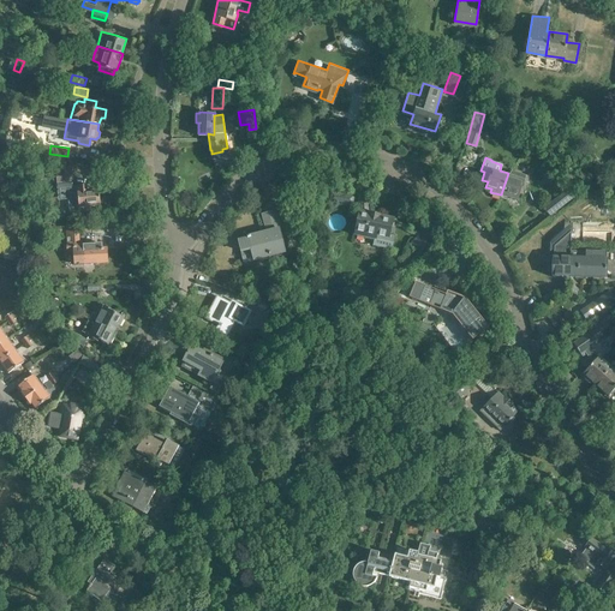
[(58,184),(72,181),(71,166),(55,167),(58,184)]
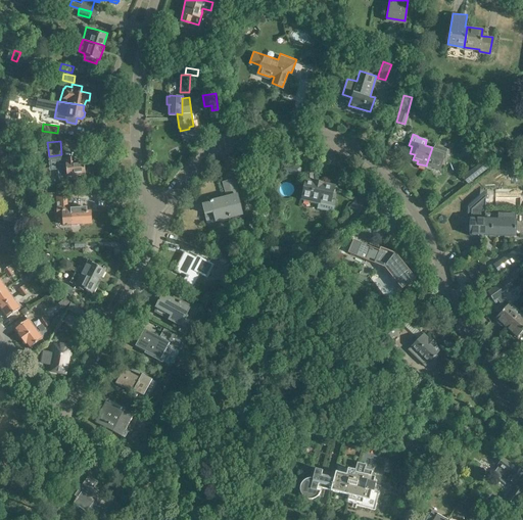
[(43,142),(32,143),(33,151),(44,149),(43,142)]
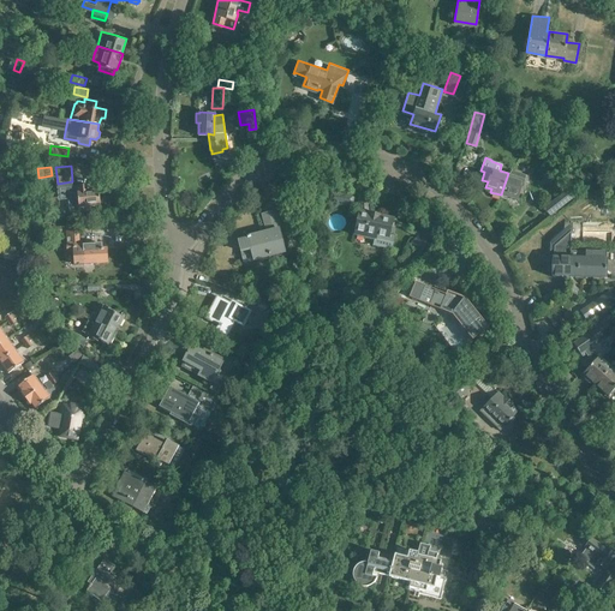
[(508,173),(501,195),(511,198),(512,196),(518,197),(519,192),(523,193),(529,174),(511,168),(508,173)]
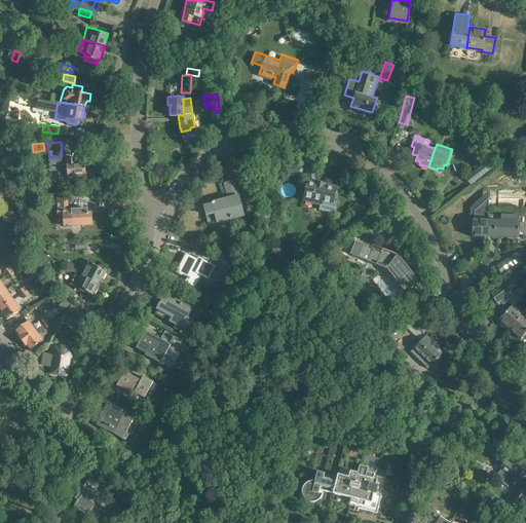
[(77,156),(62,157),(63,167),(67,167),(68,175),(85,174),(84,161),(77,161),(77,156)]
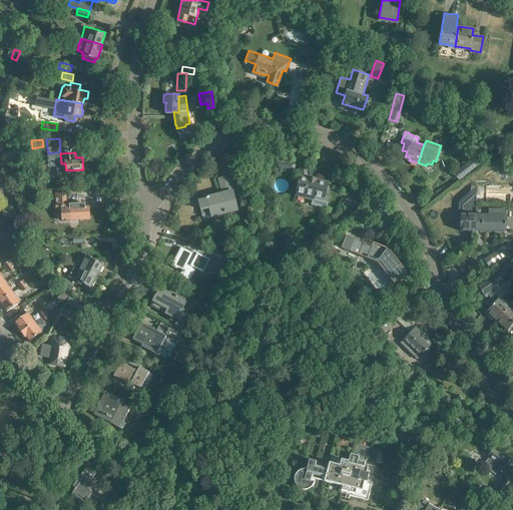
[(454,171),(456,173),(459,178),(480,161),(475,154),(454,171)]
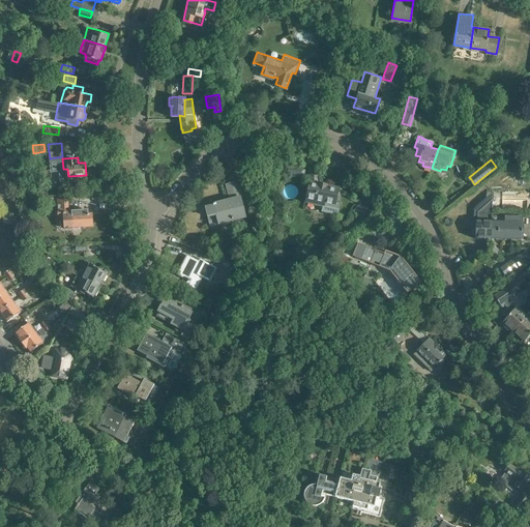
[(317,165),(310,165),(310,181),(304,204),(313,206),(314,202),(323,204),(322,209),(336,212),(340,202),(335,201),(335,199),(336,200),(337,198),(336,197),(339,187),(318,182),(317,165)]
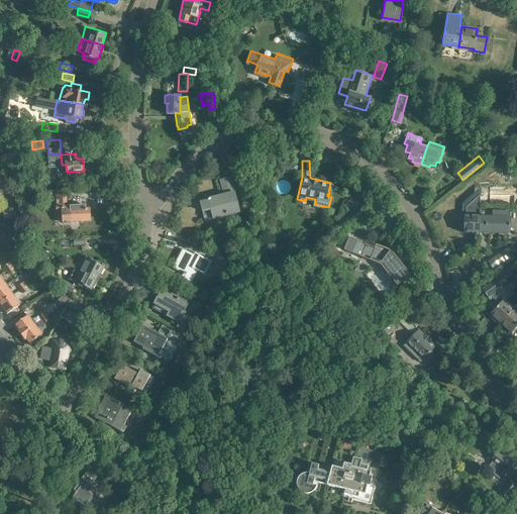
[(5,172),(0,172),(0,180),(9,180),(5,172)]
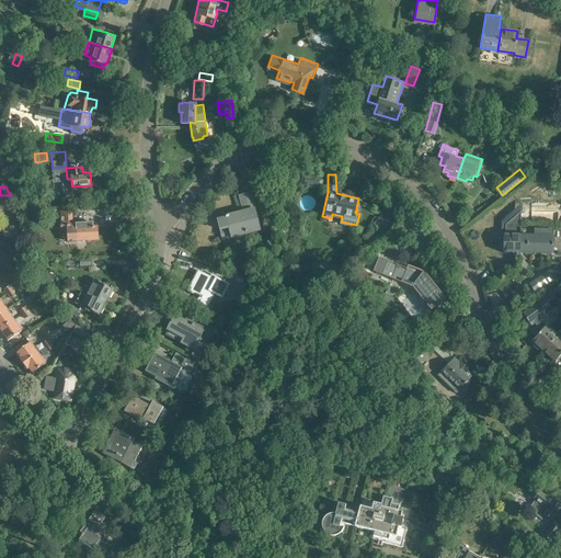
[(518,194),(514,189),(503,196),(508,203),(518,194)]
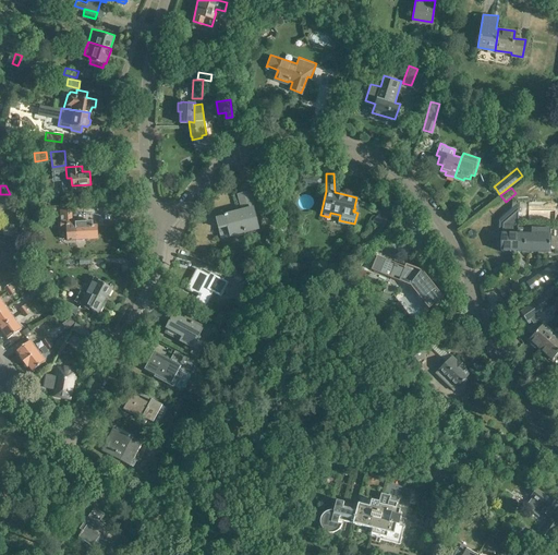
[(242,208),(239,209),(244,230),(258,227),(253,206),(254,206),(250,190),(238,192),(242,208)]
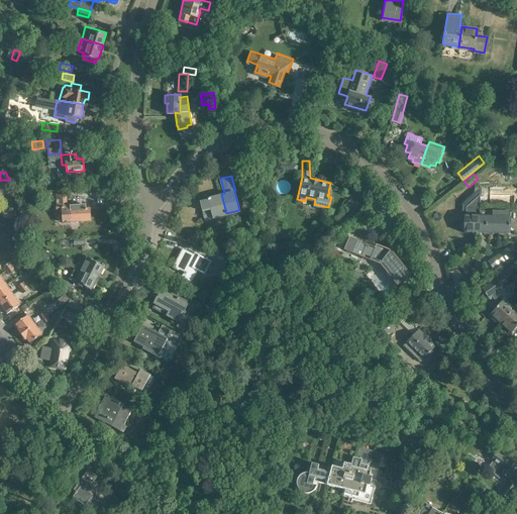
[(30,198),(39,198),(38,189),(30,189),(30,198)]
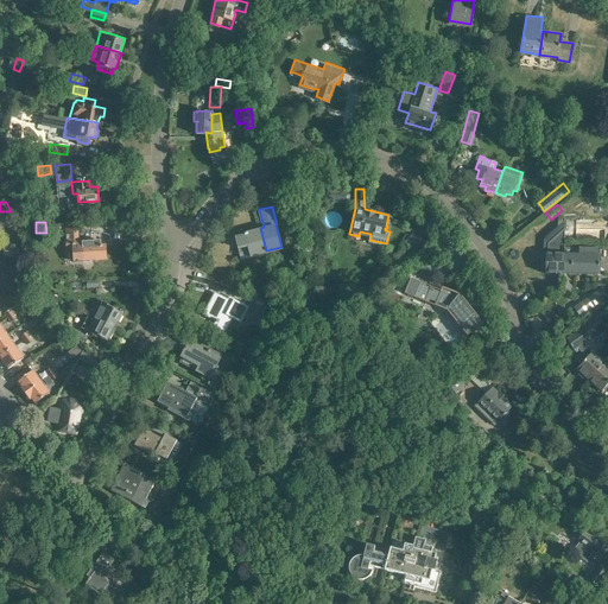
[(73,242),(74,259),(83,258),(92,256),(92,258),(103,256),(103,253),(106,253),(105,247),(102,247),(102,243),(100,243),(100,239),(89,240),(89,236),(78,237),(77,223),(65,224),(67,237),(67,242),(73,241),(73,242)]
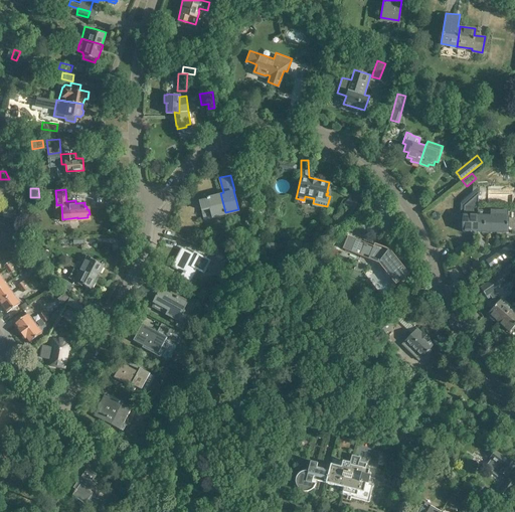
[(479,191),(464,205),(463,231),(477,231),(477,232),(478,232),(478,209),(479,191)]
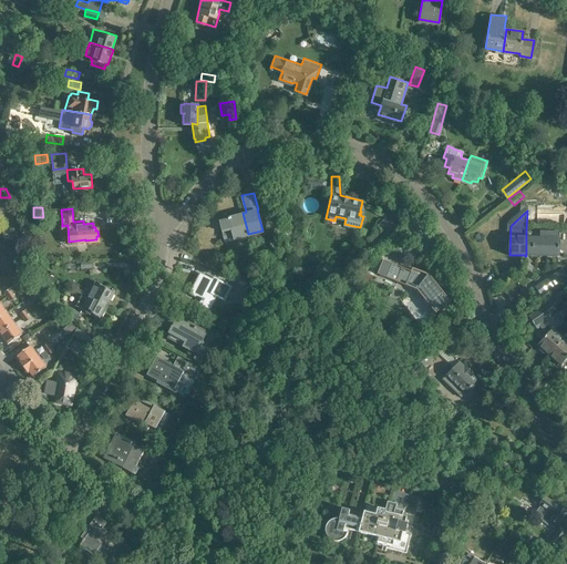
[(243,213),(228,216),(219,218),(225,239),(248,234),(243,213)]
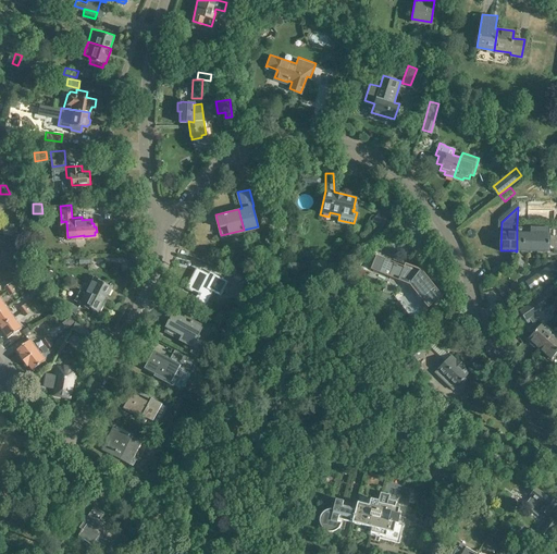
[(379,209),(372,218),(381,223),(386,214),(379,209)]
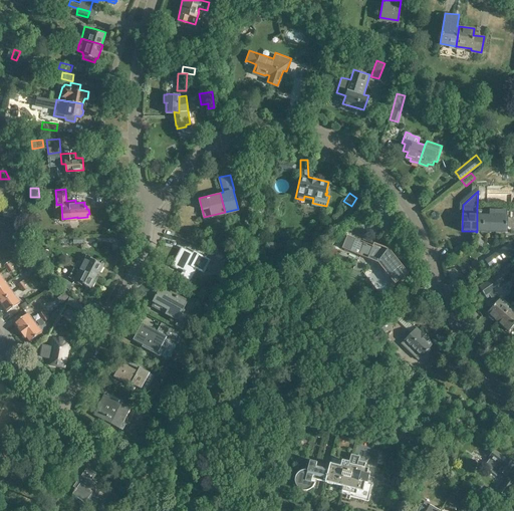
[(353,213),(347,208),(332,224),(338,229),(353,213)]
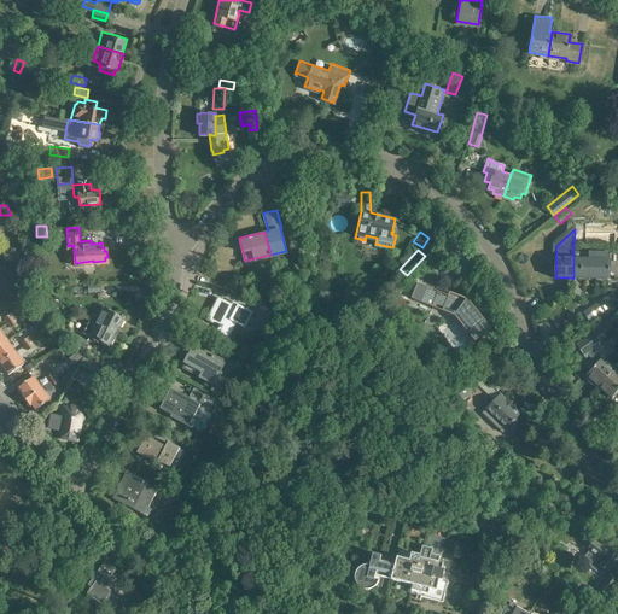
[(608,252),(573,251),(573,279),(608,279),(608,252)]
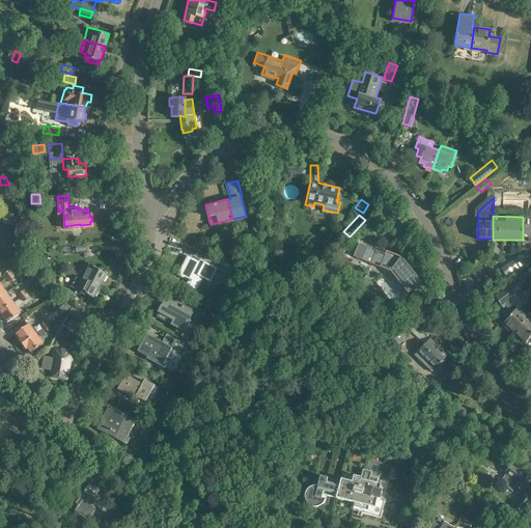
[(359,242),(353,254),(370,261),(376,249),(359,242)]
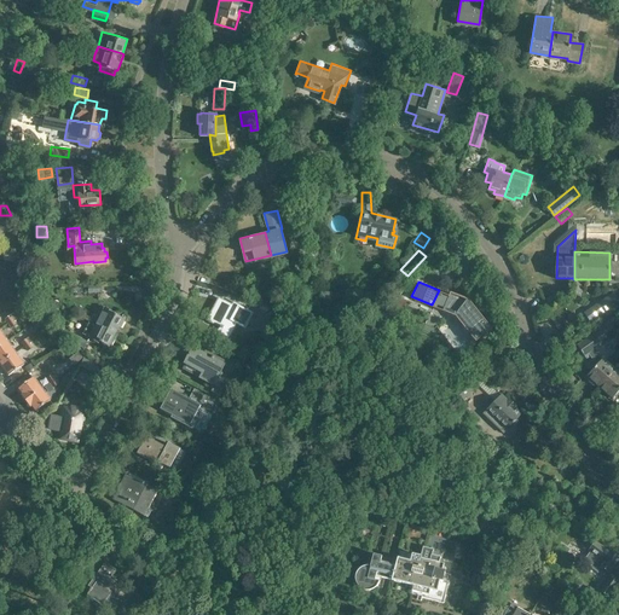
[(239,294),(256,299),(258,291),(242,285),(239,294)]
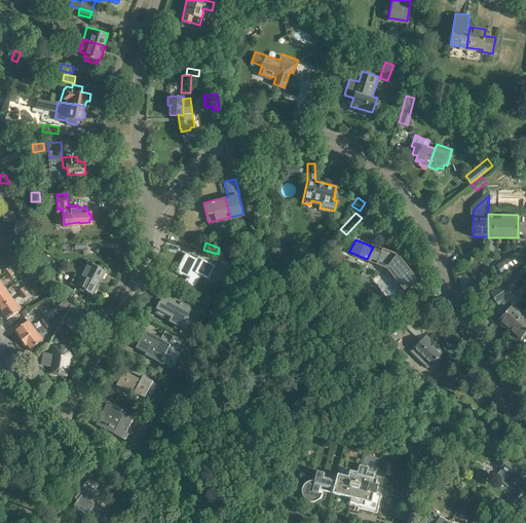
[(525,253),(521,246),(495,263),(501,272),(525,255),(525,253)]
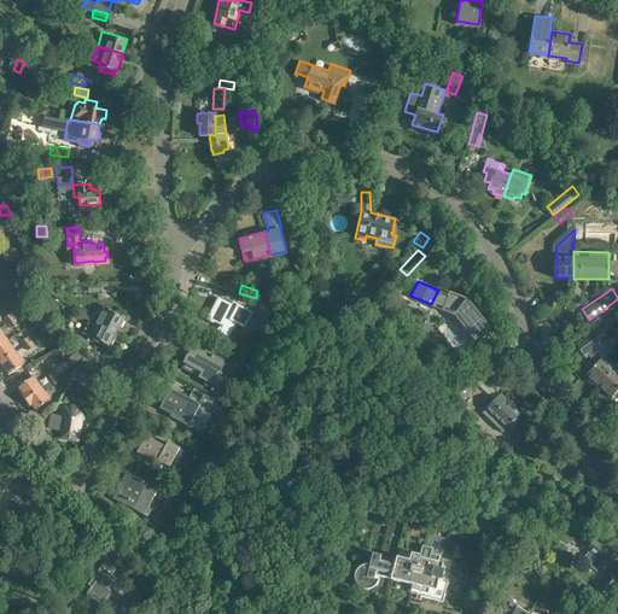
[(443,307),(442,309),(455,315),(474,340),(491,327),(487,322),(467,298),(449,290),(448,293),(447,298),(443,307)]
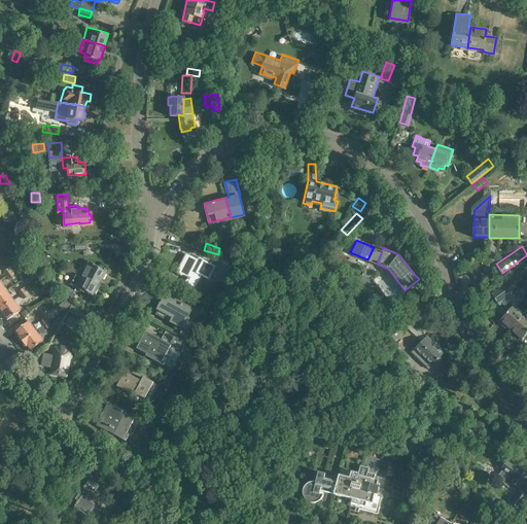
[(199,258),(186,252),(177,271),(187,276),(187,277),(189,278),(189,277),(192,279),(197,271),(208,277),(214,265),(203,258),(203,257),(200,256),(199,258)]
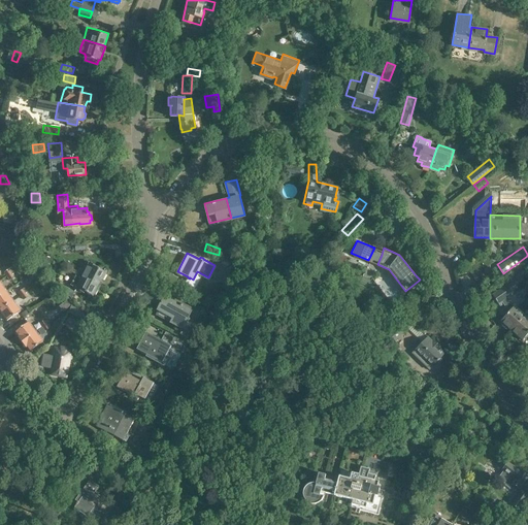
[(83,273),(99,283),(102,276),(103,277),(105,272),(104,271),(105,270),(96,266),(97,265),(89,261),(85,269),(79,266),(77,271),(83,273)]
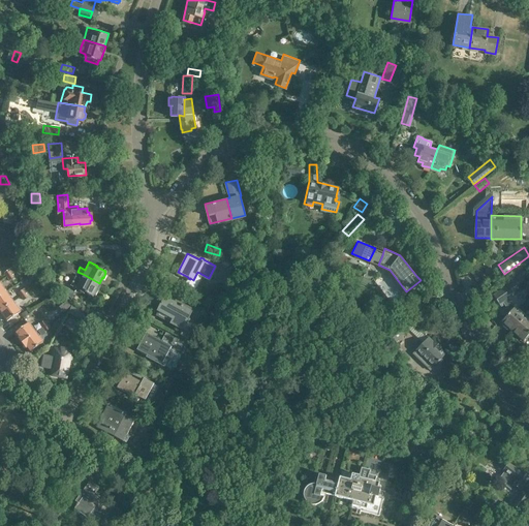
[(5,271),(7,274),(11,272),(13,270),(11,266),(8,268),(5,271)]
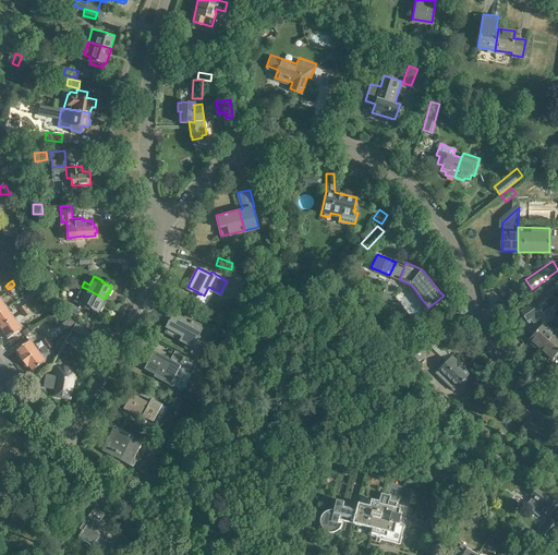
[(101,304),(105,299),(87,289),(82,287),(81,286),(74,299),(81,302),(80,303),(88,308),(88,306),(98,311),(98,310),(100,311),(102,305),(101,304)]
